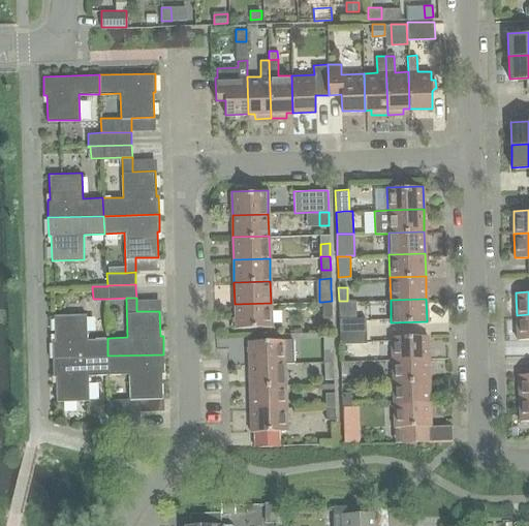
[(339,301),(339,314),(340,331),(366,330),(366,316),(351,317),(351,300),(347,301),(339,301)]
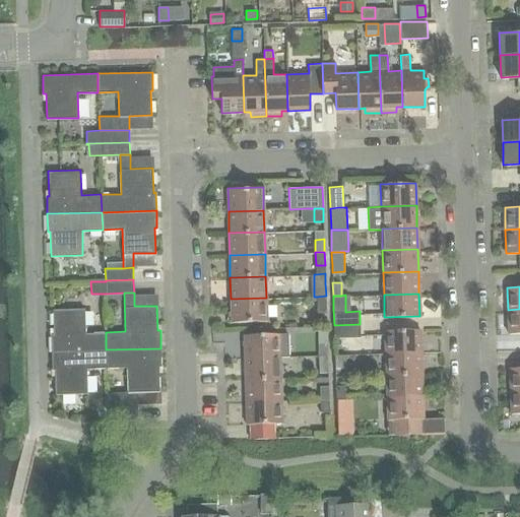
[(317,297),(317,309),(318,325),(326,325),(326,309),(326,296),(317,297)]
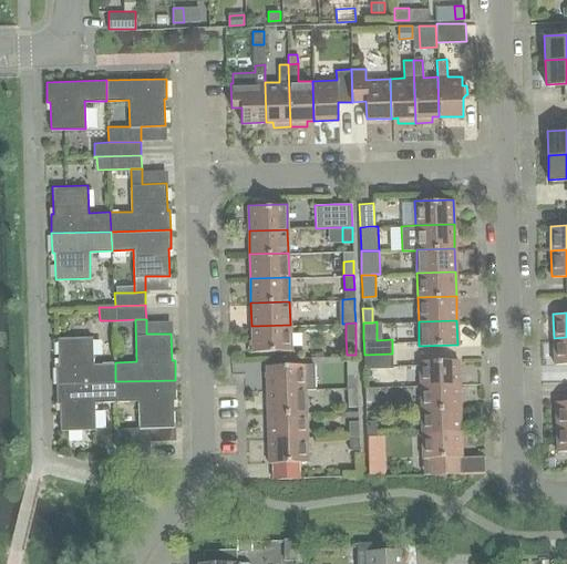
[(290,325),(251,326),(253,351),(291,349),(290,325)]
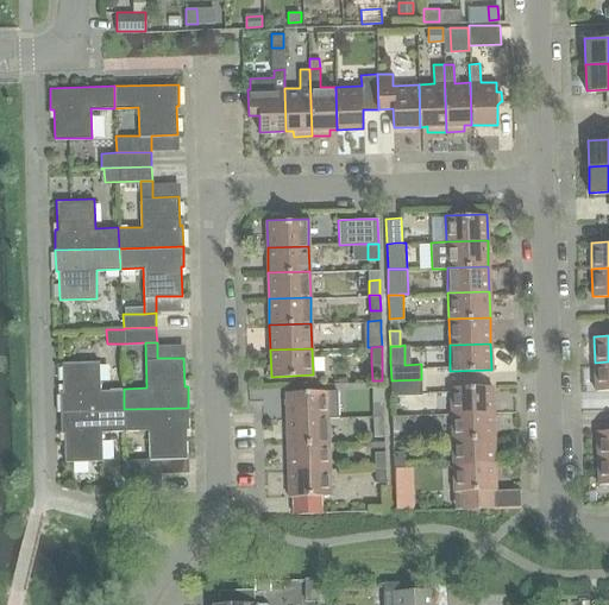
[(61,411),(124,409),(124,389),(100,389),(99,360),(62,361),(62,390),(60,391),(61,411)]
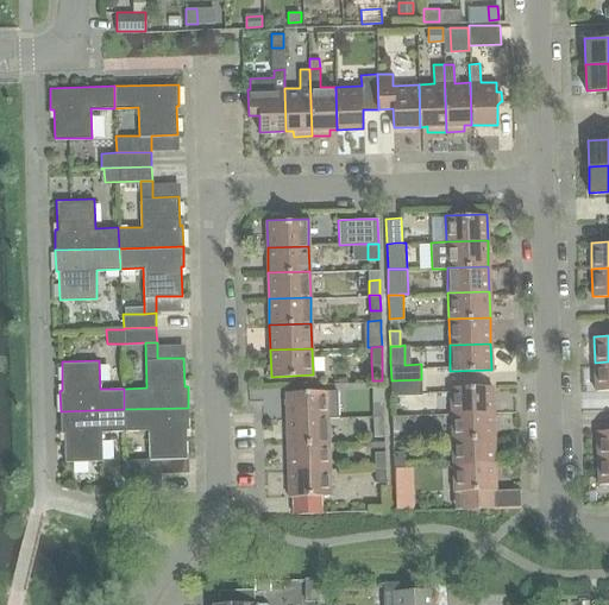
[(608,361),(595,363),(595,390),(608,389),(608,361)]
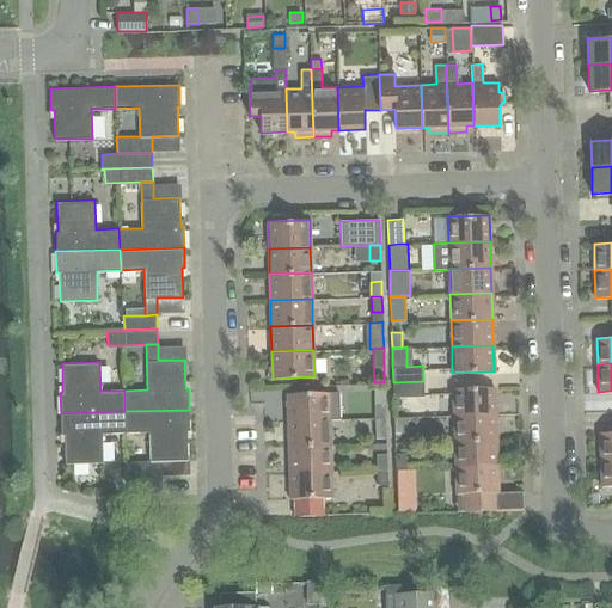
[(393,382),(393,397),(423,395),(423,381),(393,382)]
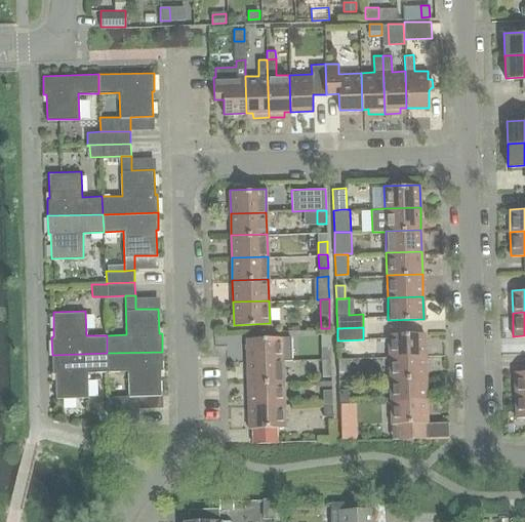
[(389,333),(389,356),(425,355),(423,332),(389,333)]
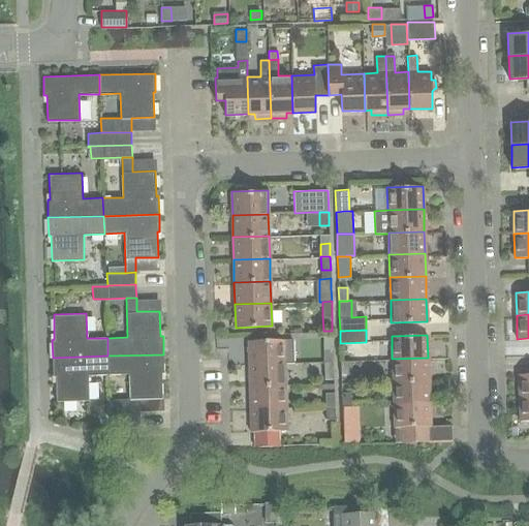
[(248,340),(249,363),(285,362),(293,362),(292,339),(284,339),(248,340)]
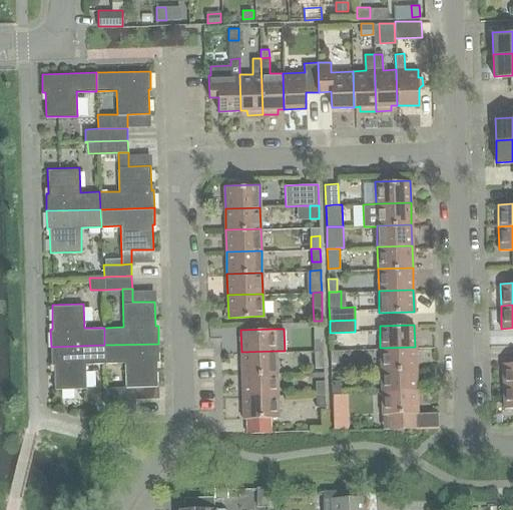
[(314,338),(314,350),(323,350),(323,337),(314,338)]
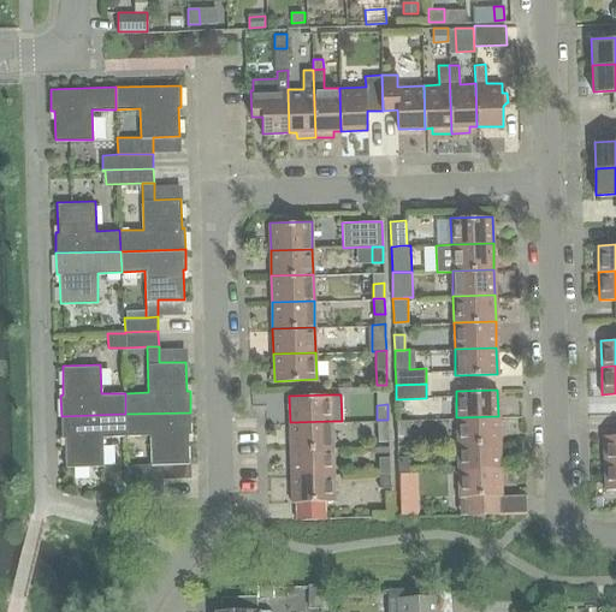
[(150,434),(150,463),(129,464),(130,481),(163,480),(163,463),(189,463),(188,433),(191,433),(190,413),(125,414),(126,435),(150,434)]
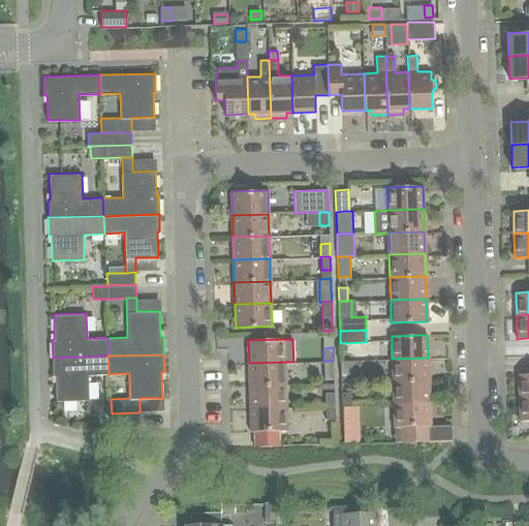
[(109,374),(107,356),(53,358),(53,375),(55,375),(56,401),(89,400),(88,374),(109,374)]
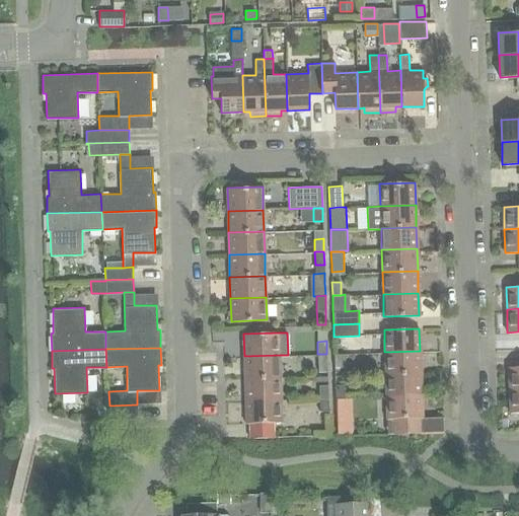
[(384,352),(385,374),(421,373),(420,351),(384,352)]
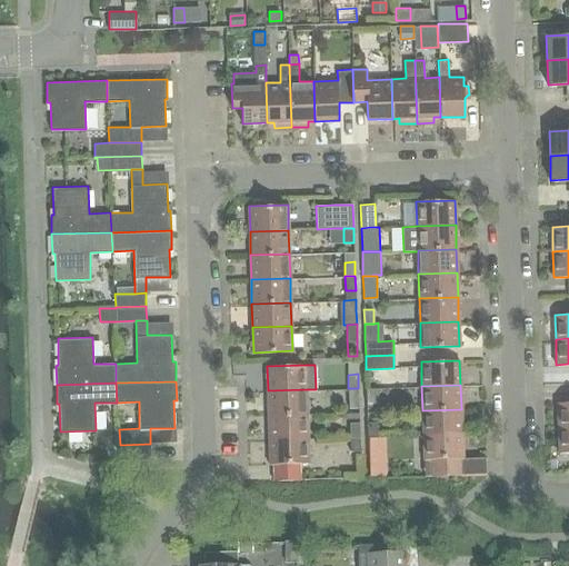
[(366,388),(367,403),(377,401),(376,387),(366,388)]
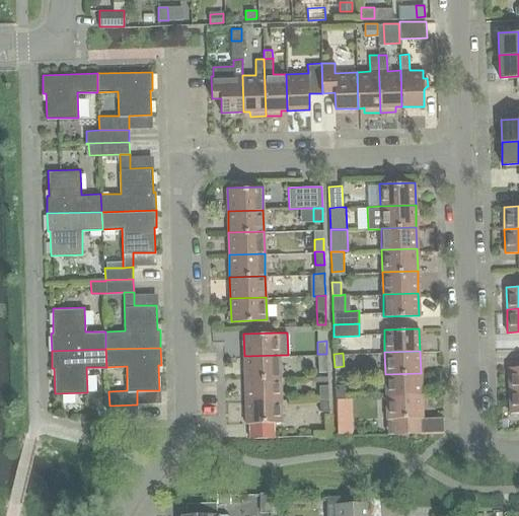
[(326,354),(317,354),(318,367),(327,367),(326,354)]
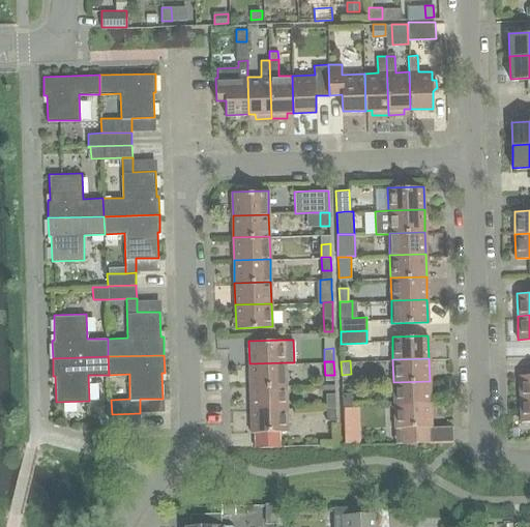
[(249,363),(249,386),(286,385),(286,362),(249,363)]
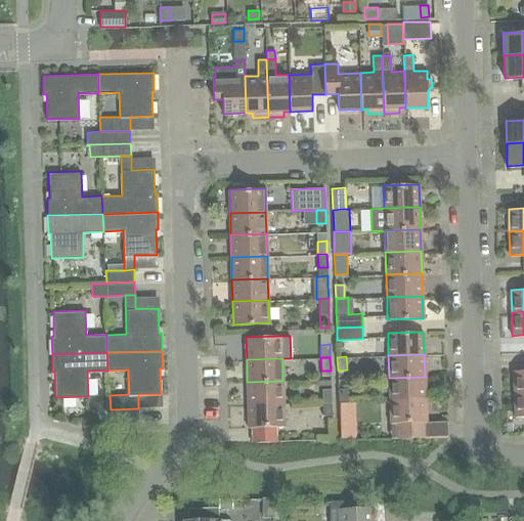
[(523,370),(513,370),(514,393),(523,392),(523,370)]
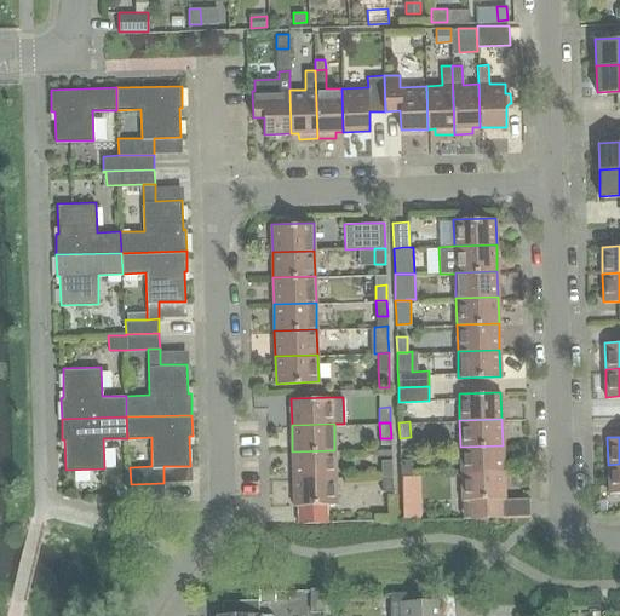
[(460,447),(461,472),(504,471),(503,445),(460,447)]
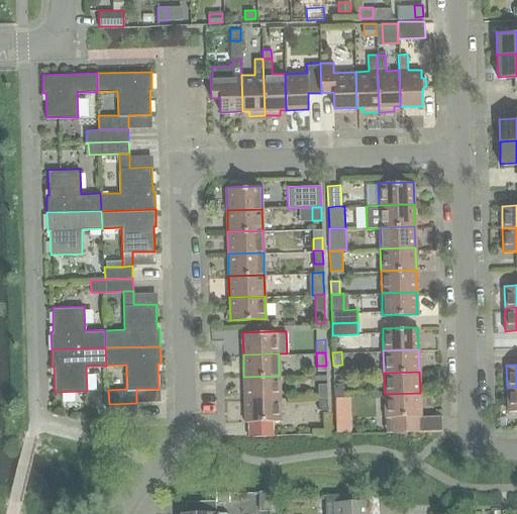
[(243,377),(244,398),(280,397),(279,376),(243,377)]
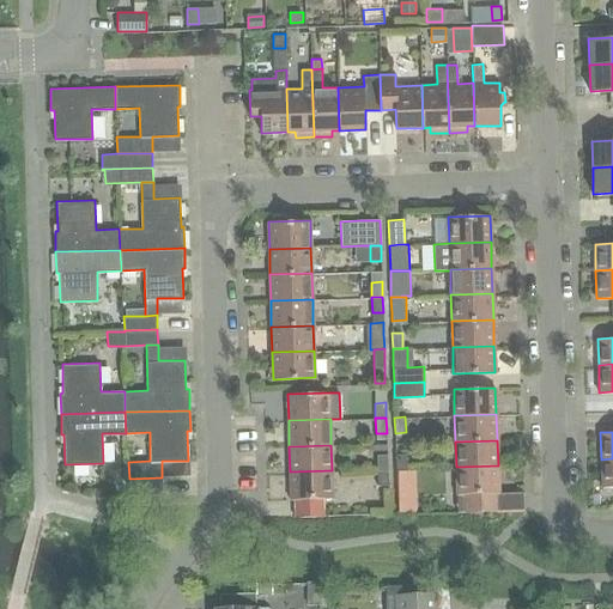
[(376,455),(377,469),(388,469),(387,454),(376,455)]
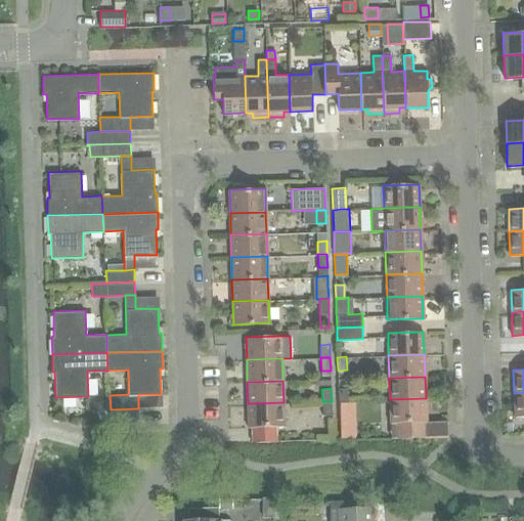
[(338,388),(339,401),(348,401),(347,388),(338,388)]
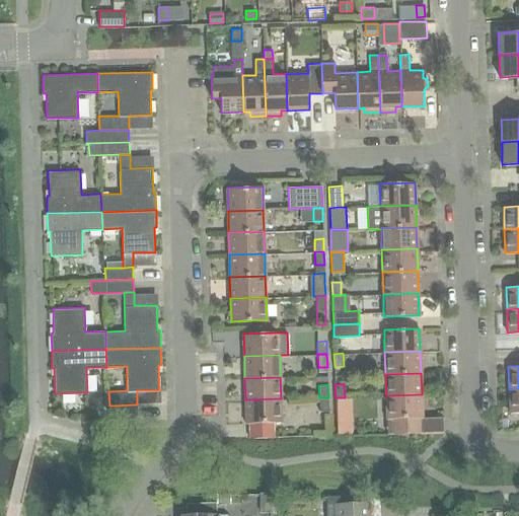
[(518,412),(518,388),(509,389),(510,413),(518,412)]
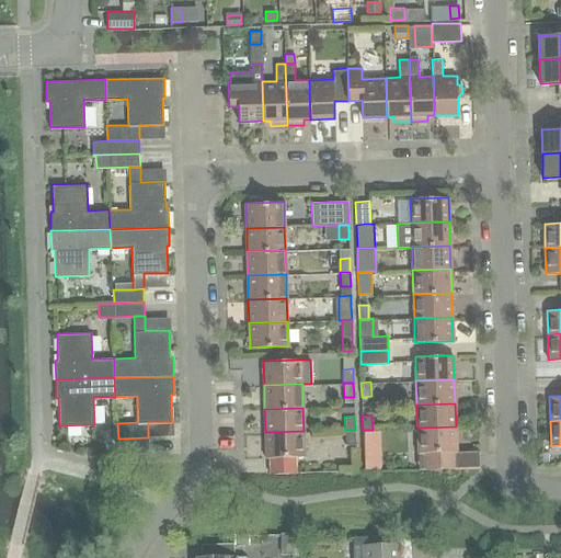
[(418,428),(419,453),(419,468),(476,466),(476,451),(456,452),(456,426),(418,428)]
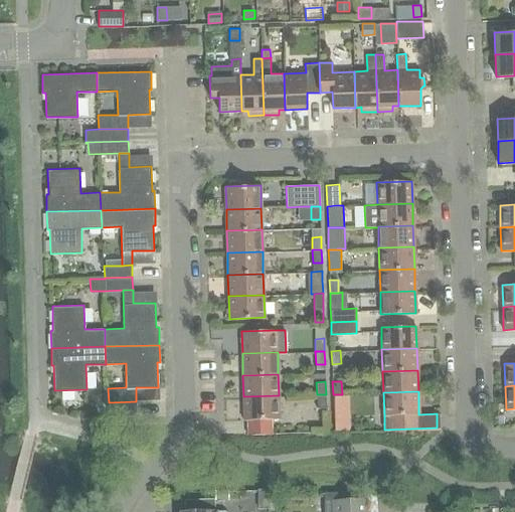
[(326,394),(317,394),(317,407),(326,407),(326,394)]
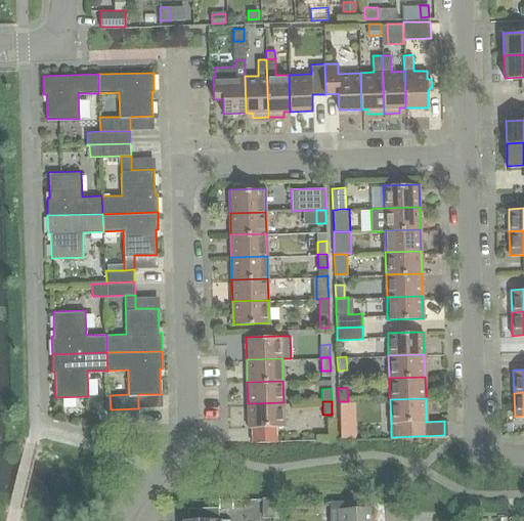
[(352,401),(339,402),(339,414),(339,415),(352,415),(352,401)]
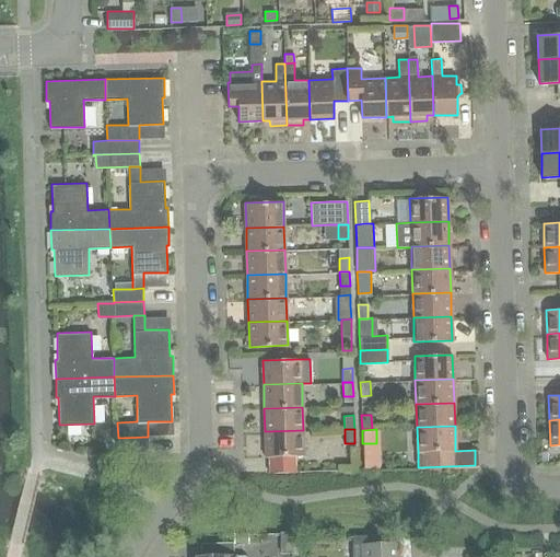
[(269,472),(295,471),(295,455),(303,455),(303,430),(265,431),(266,456),(268,456),(269,472)]
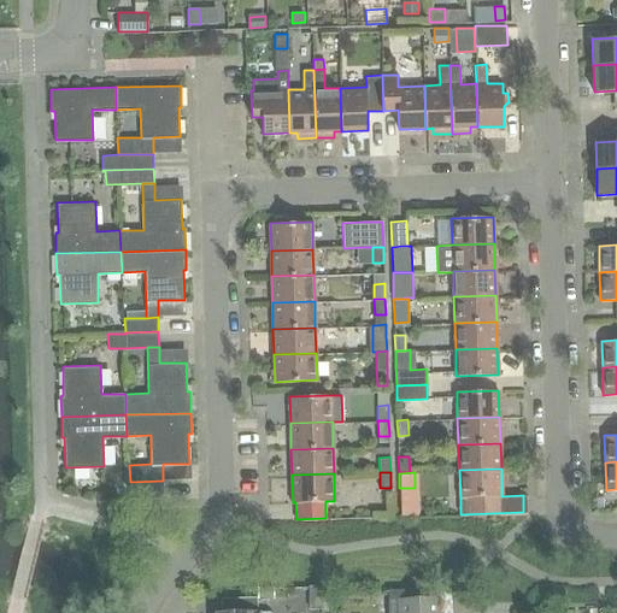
[(163,481),(130,482),(130,497),(164,496),(163,481)]
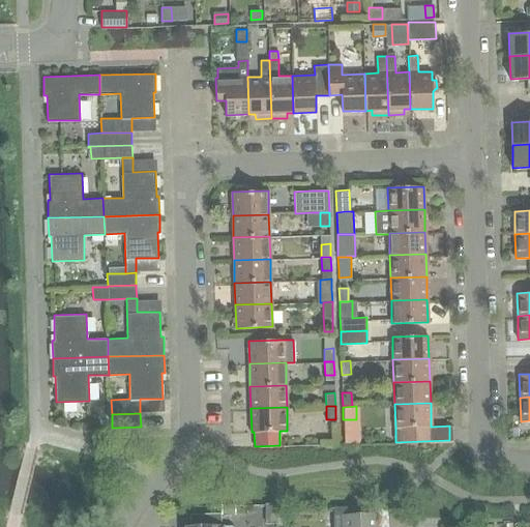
[(222,503),(222,513),(236,513),(236,504),(236,503),(222,503)]
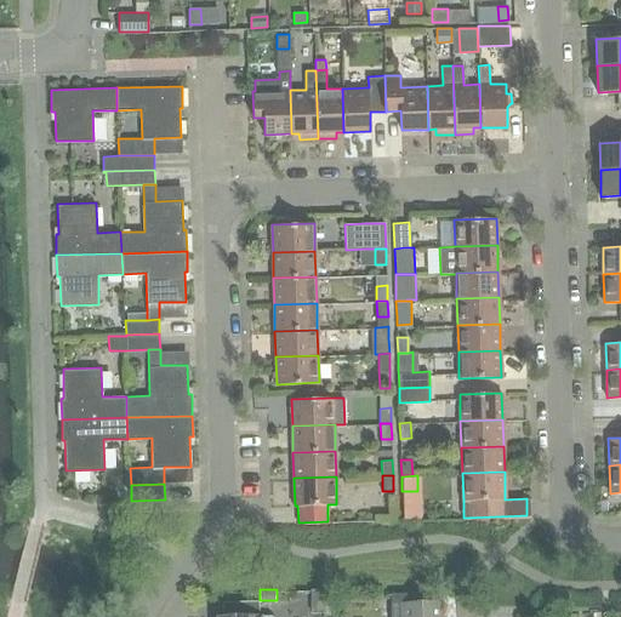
[(391,593),(391,616),(442,616),(442,600),(412,601),(412,592),(391,593)]
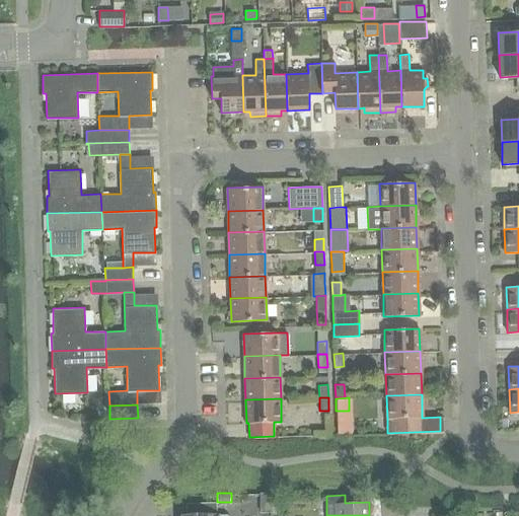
[(216,501),(192,502),(192,514),(180,514),(180,515),(229,515),(227,514),(218,514),(218,513),(217,513),(216,501)]
